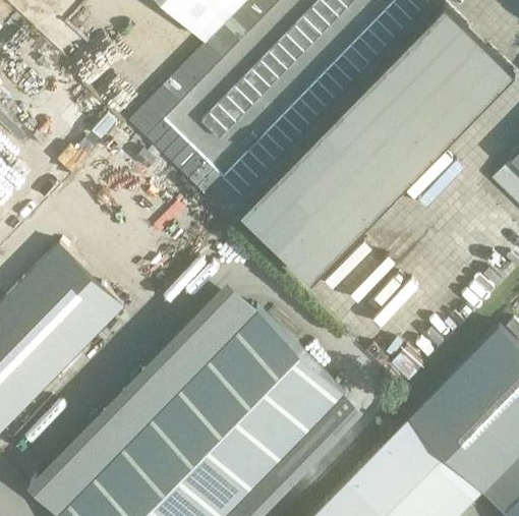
[(247,0),(164,0),(207,42),(247,0)]
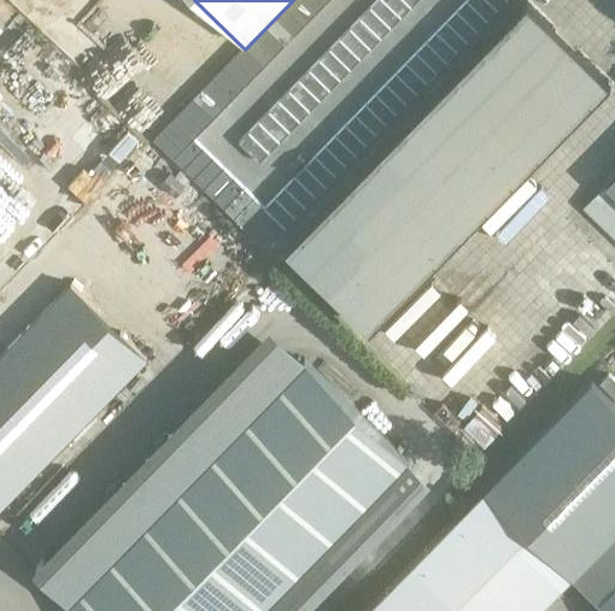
[(296,0),(286,10),(306,30),(317,21),(296,0)]
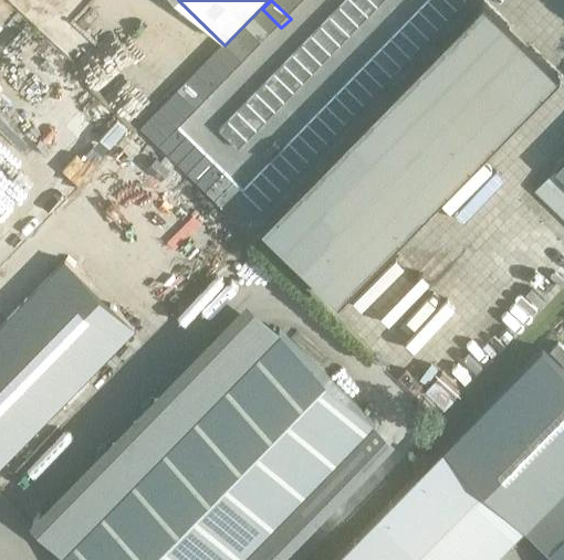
[(271,0),(291,19),(300,9),(290,0),(271,0)]
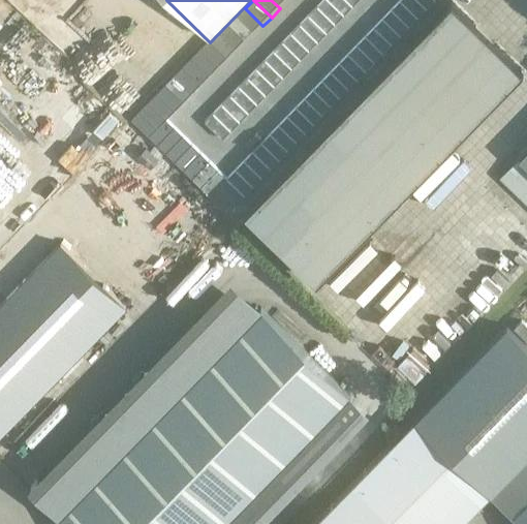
[(342,0),(330,0),(328,2),(345,20),(353,10),(342,0)]
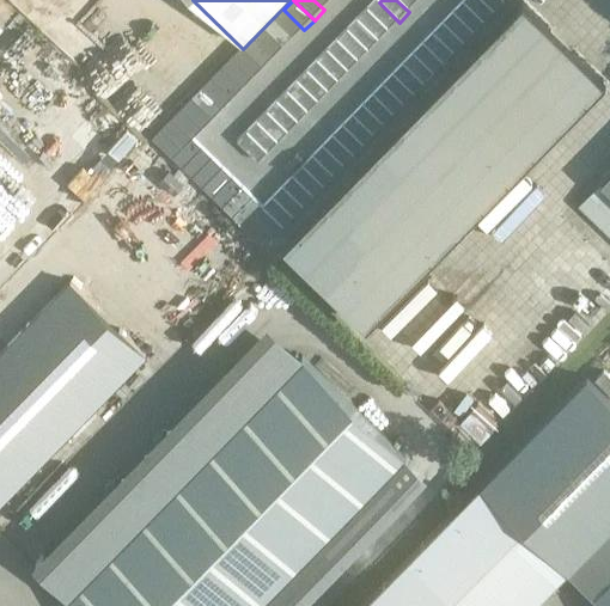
[(396,0),(409,12),(420,2),(416,0),(396,0)]
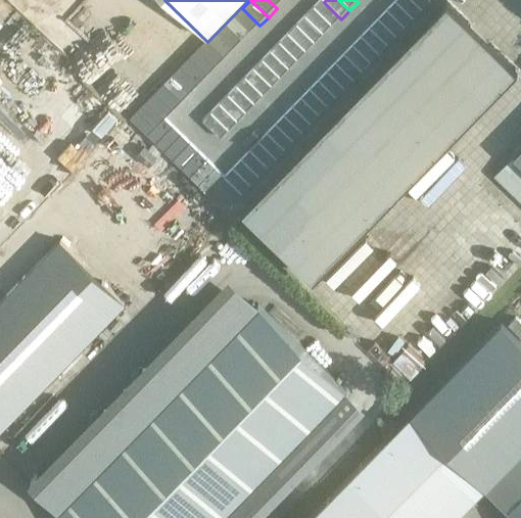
[(415,22),(423,13),(409,0),(401,0),(397,5),(415,22)]
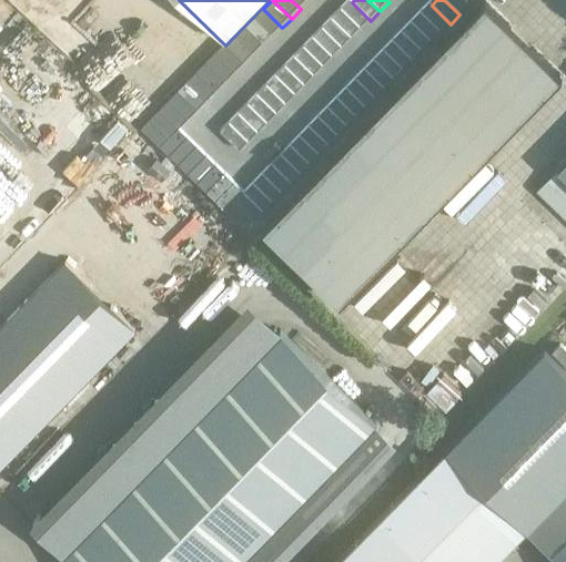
[(463,0),(444,0),(460,14),(470,6),(463,0)]
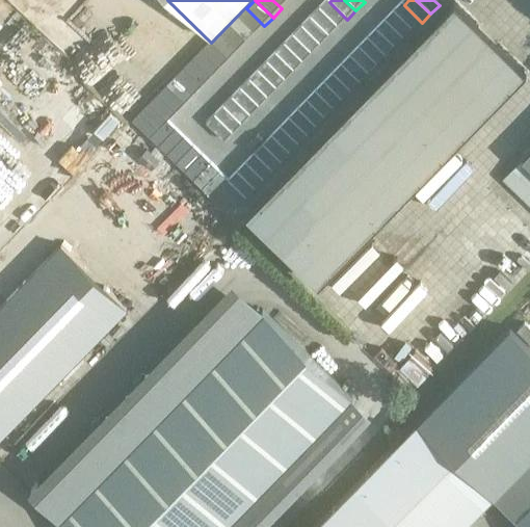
[(503,41),(529,12),(529,8),(521,0),(492,30),(503,41)]
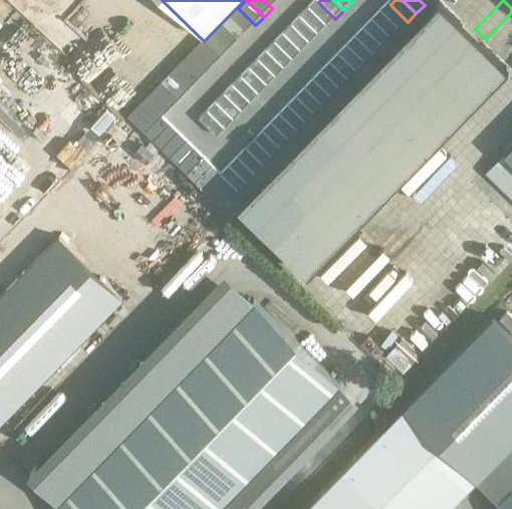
[(318,2),(309,11),(327,28),(335,19),(318,2)]
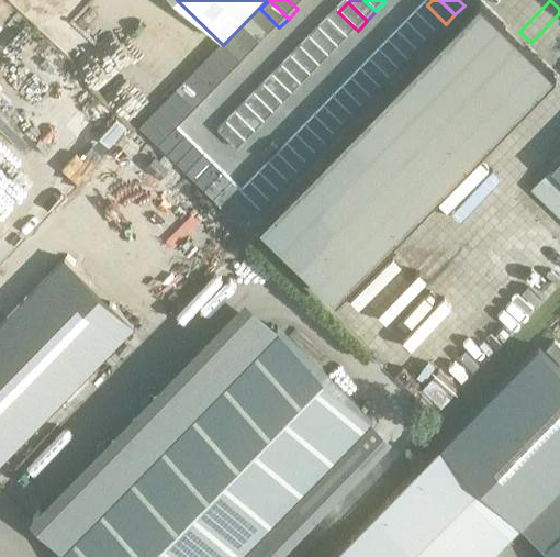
[(427,6),(417,15),(436,34),(446,24),(427,6)]
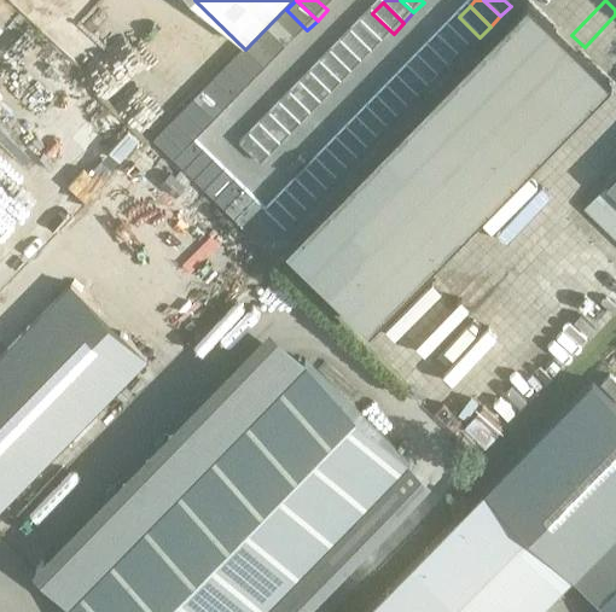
[(528,7),(292,249),(375,328),(610,88),(528,7)]
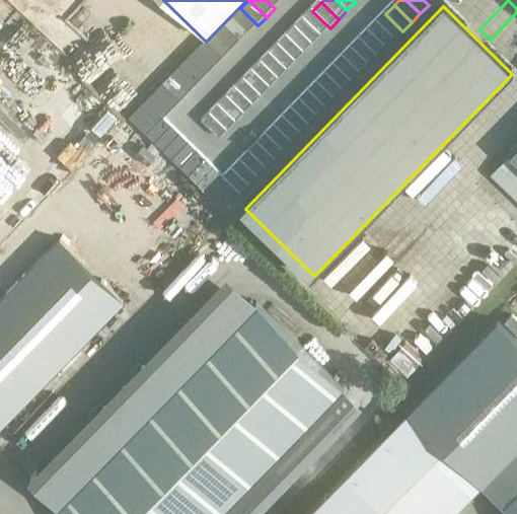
[(232,17),(249,34),(257,25),(240,8),(232,17)]
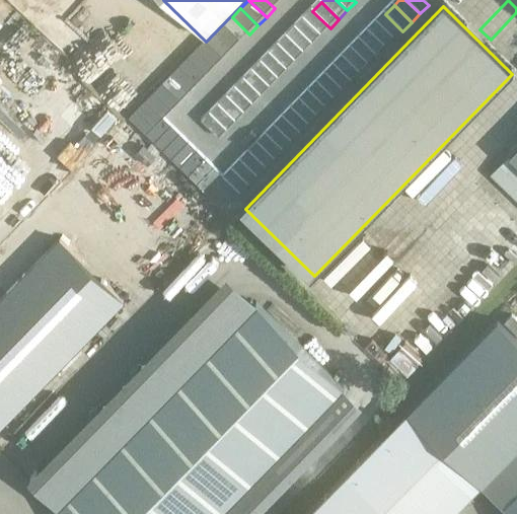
[(321,37),(330,28),(312,11),(304,19),(321,37)]
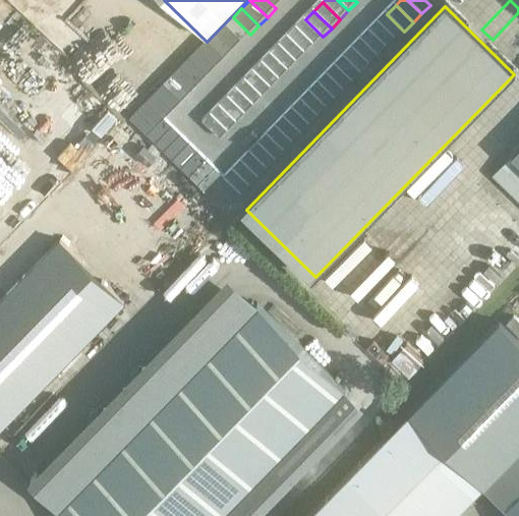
[(396,40),(404,32),(387,14),(379,22),(396,40)]
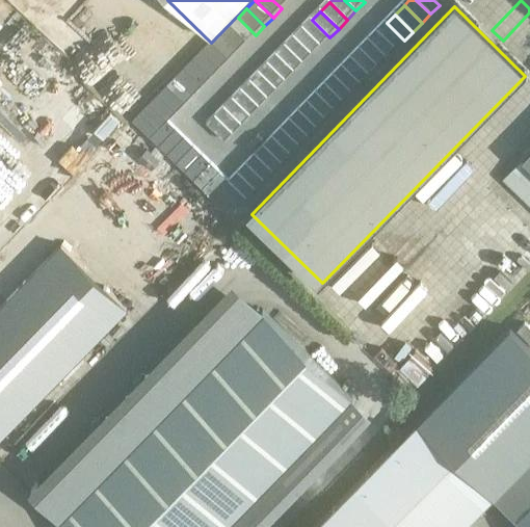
[(238,18),(229,26),(247,44),(256,35),(238,18)]
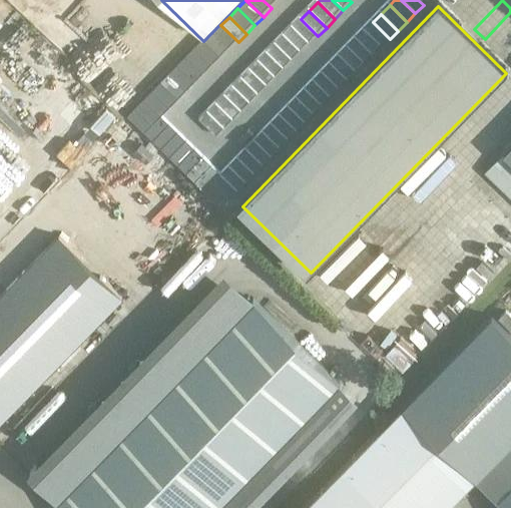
[(301,19),(293,28),(310,45),(318,36),(301,19)]
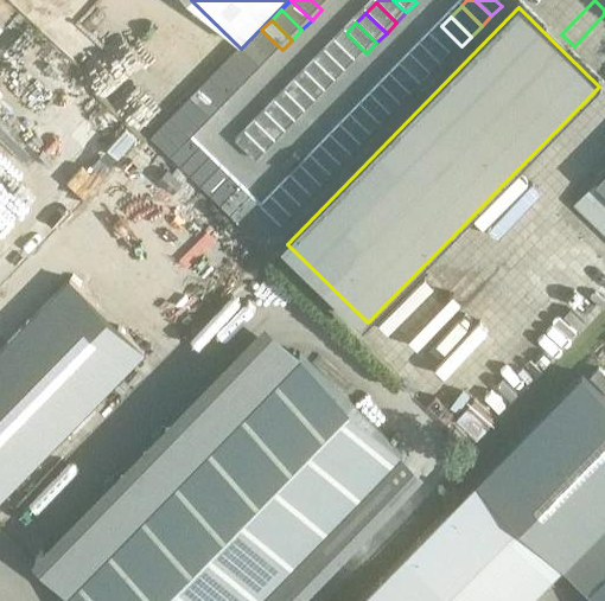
[(252,40),(272,61),(282,50),(261,30),(252,40)]
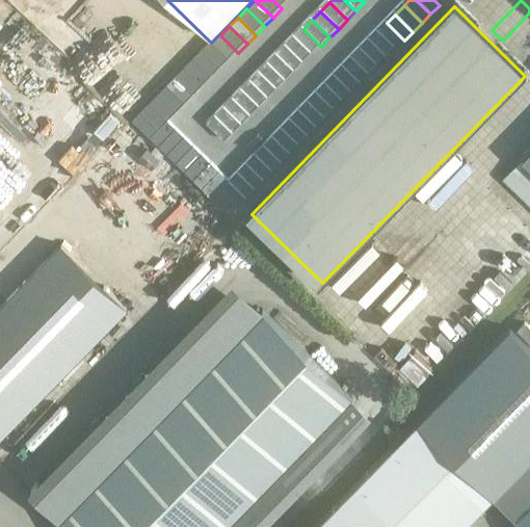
[(313,55),(321,47),(303,29),(294,38),(313,55)]
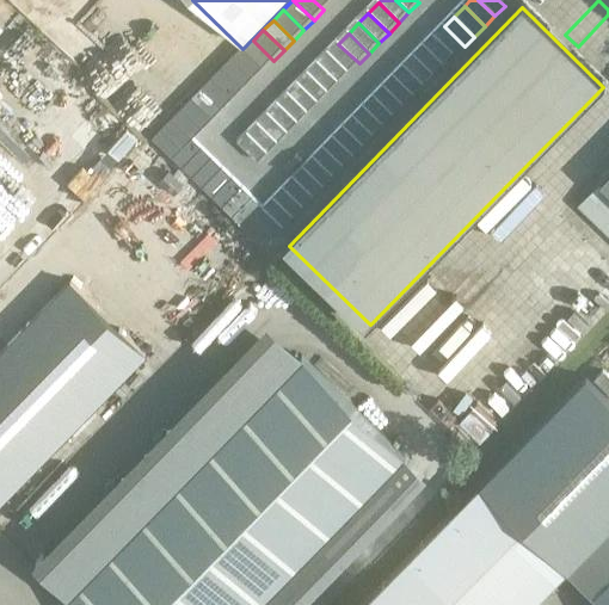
[(444,67),(455,57),(434,37),(424,48),(444,67)]
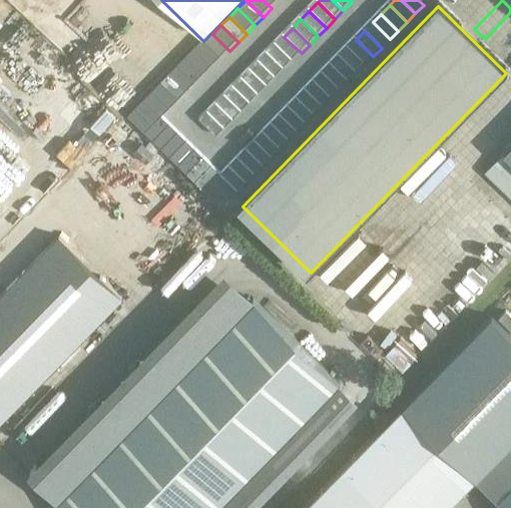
[(212,34),(204,43),(221,59),(229,51),(212,34)]
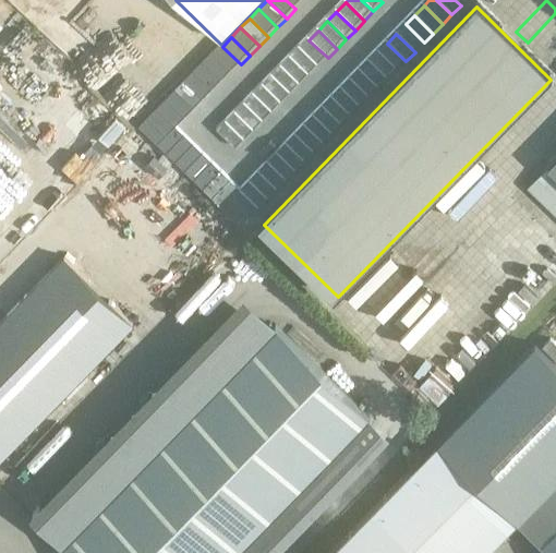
[(309,40),(300,49),(318,68),(328,58),(309,40)]
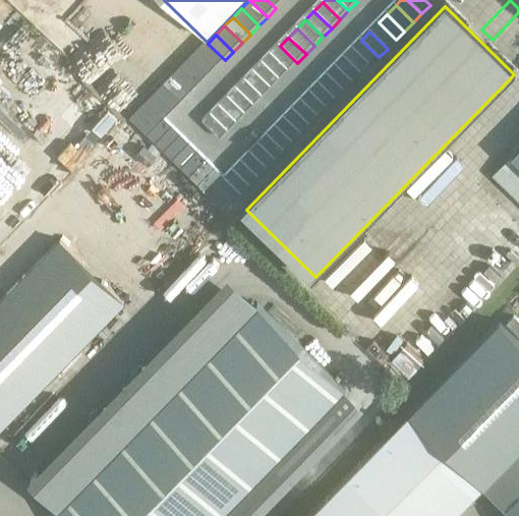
[(361,41),(353,49),(370,66),(379,57),(361,41)]
